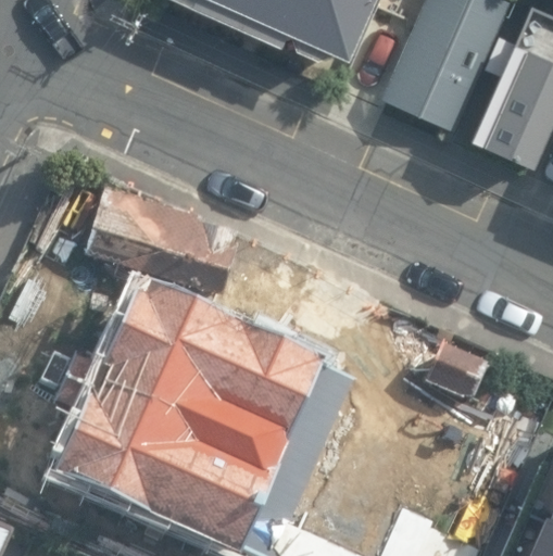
[(170,0),(277,49),(284,35),(288,37),(292,51),(313,61),(328,55),(344,62),(371,0),(170,0)]
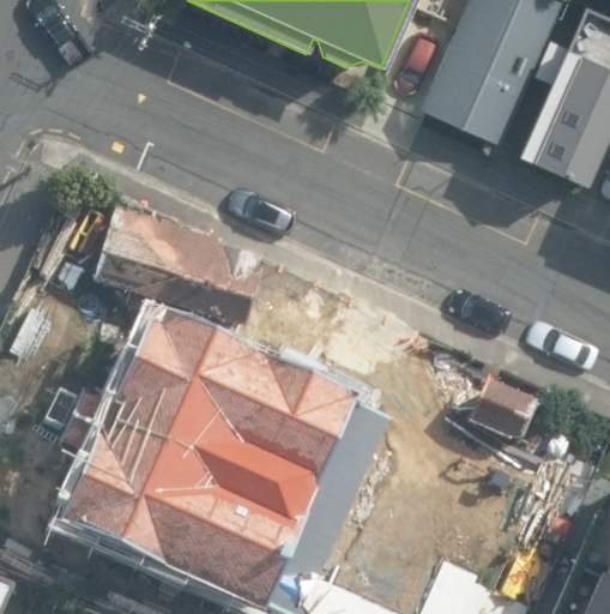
[(566,2),(559,0),(470,0),(422,110),(503,145),(566,2)]
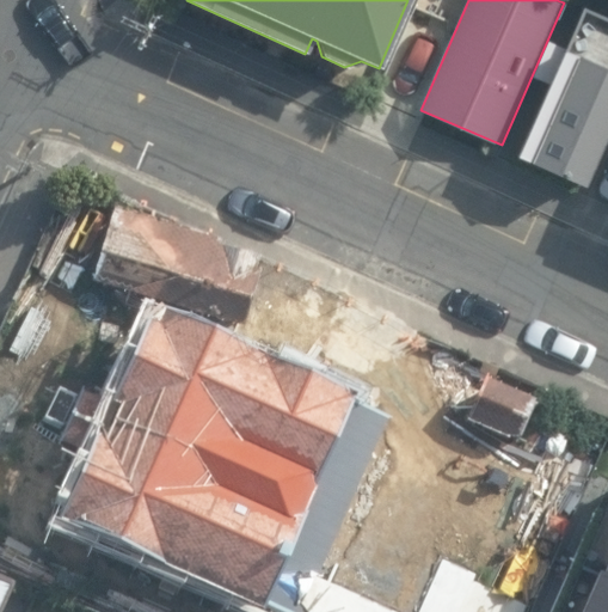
[(542,66),(556,72),(520,152),(585,182),(607,130),(607,14),(585,4),(566,48),(552,42),(542,66)]
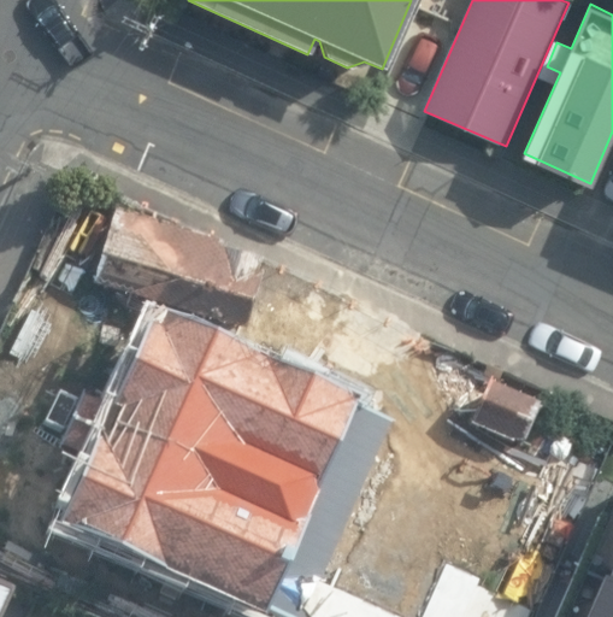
[(57,529),(248,616),(264,616),(265,616),(476,616),(493,579),(448,558),(428,601),(346,563),(352,547),(365,553),(379,521),(367,516),(373,503),(363,498),(394,424),(358,406),(358,404),(234,351),(227,335),(202,324),(188,330),(163,318),(158,329),(148,324),(113,406),(86,394),(62,447),(89,460),(57,529)]
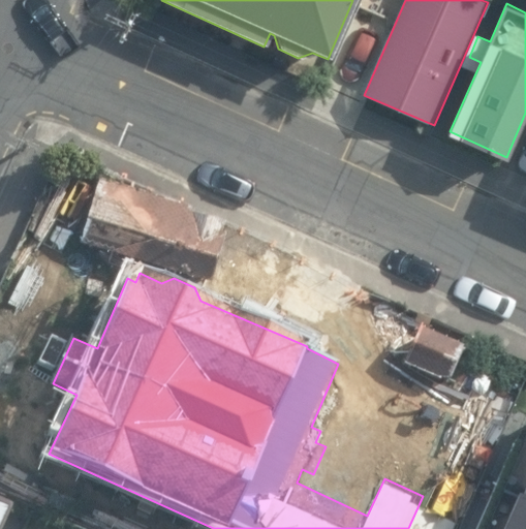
[(525,471),(500,528),(525,528),(525,471)]
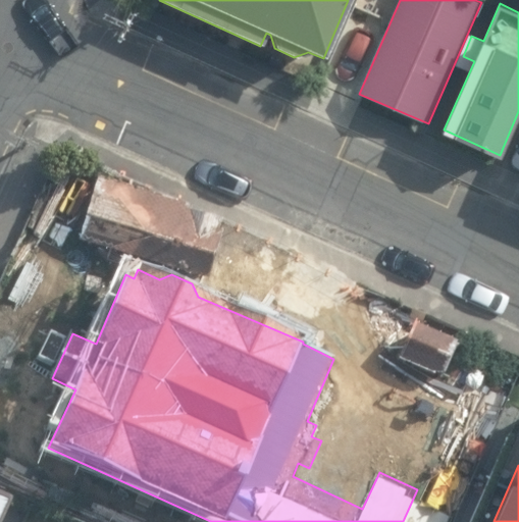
[(0,521),(3,521),(15,499),(0,491),(0,521)]
